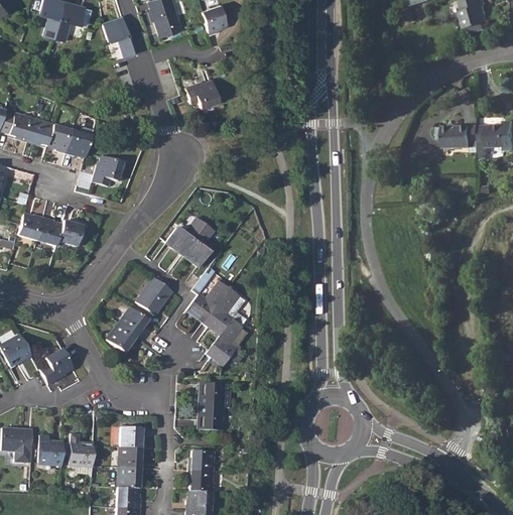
[(0,0),(0,14),(15,3),(12,0),(0,0)]
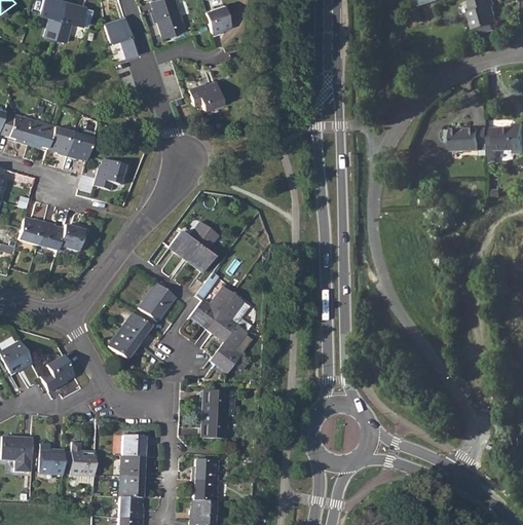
[(44,0),(41,12),(50,15),(45,34),(57,38),(67,2),(63,1),(63,0),(44,0)]
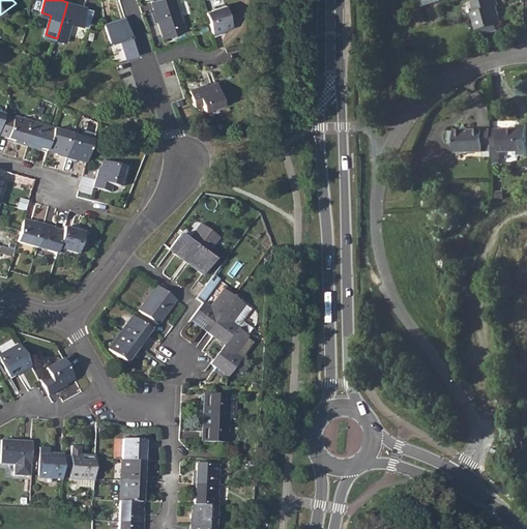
[(67,2),(57,38),(67,41),(72,22),(84,24),(88,5),(71,0),(70,3),(67,2)]
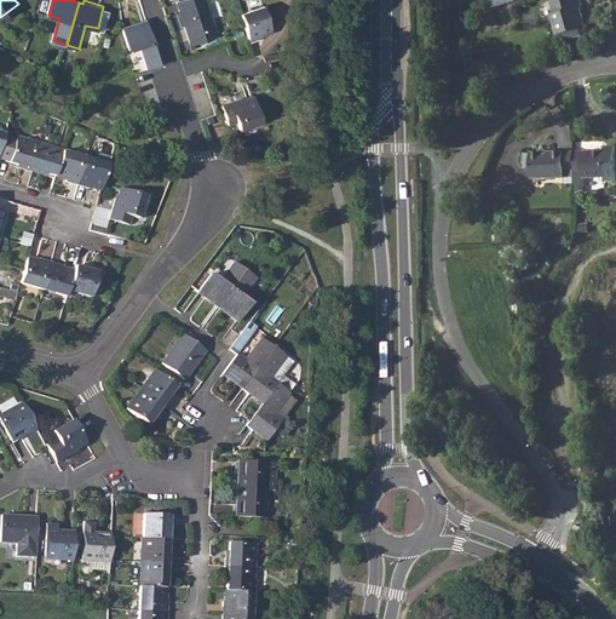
[(179,0),(183,9),(184,9),(189,22),(188,23),(195,43),(220,34),(207,0),(179,0)]
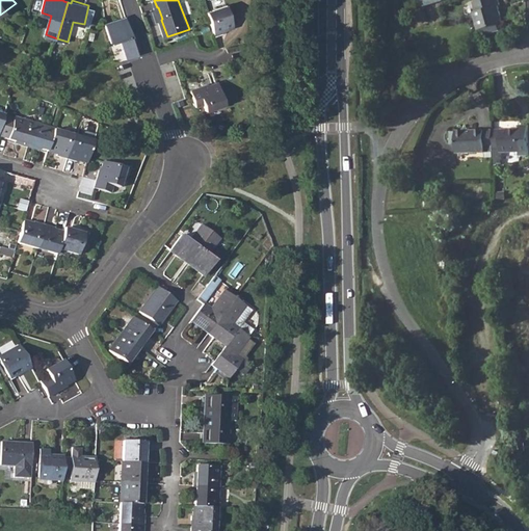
[(479,17),(476,18),(480,29),(484,27),(490,26),(491,32),(500,29),(498,24),(504,22),(499,4),(502,3),(500,0),(478,0),(475,1),(477,9),(479,17)]
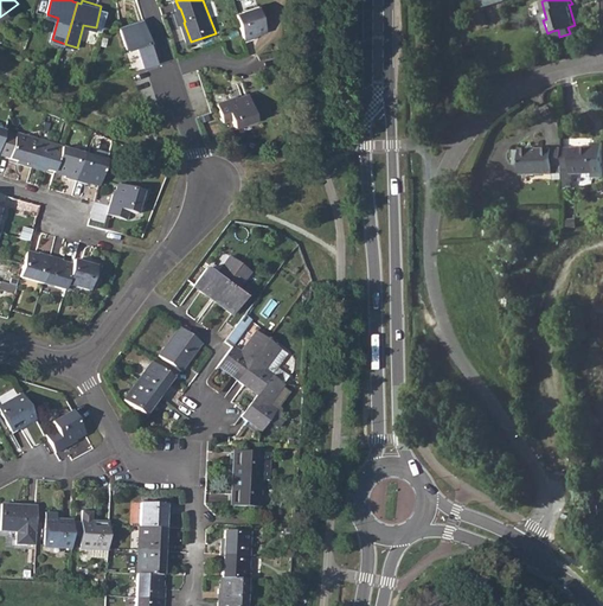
[(261,5),(238,12),(247,38),(258,34),(258,32),(269,29),(261,5)]
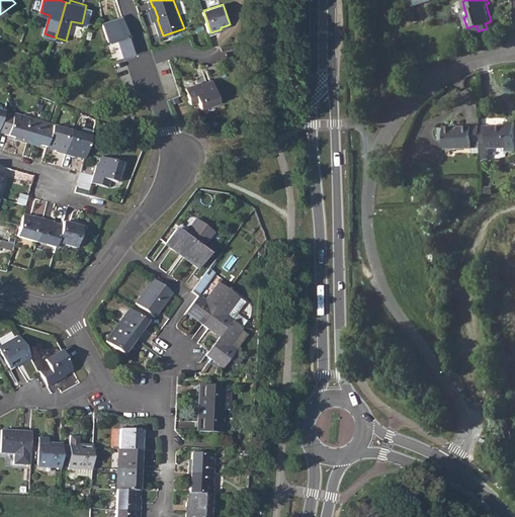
[(137,52),(124,14),(103,21),(110,40),(120,37),(126,55),(136,52),(137,52)]
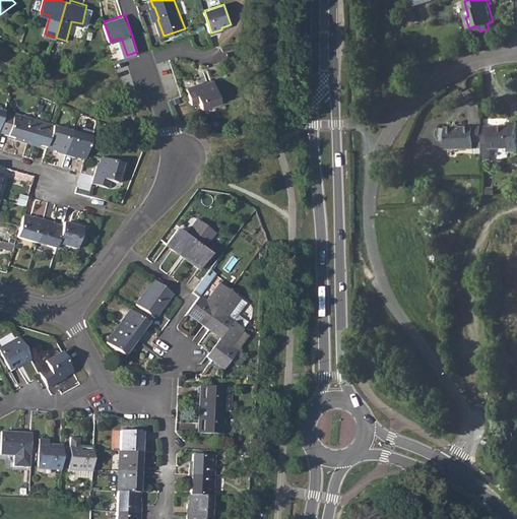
[(205,81),(188,87),(193,103),(200,100),(203,106),(221,100),(215,79),(206,82),(205,81)]
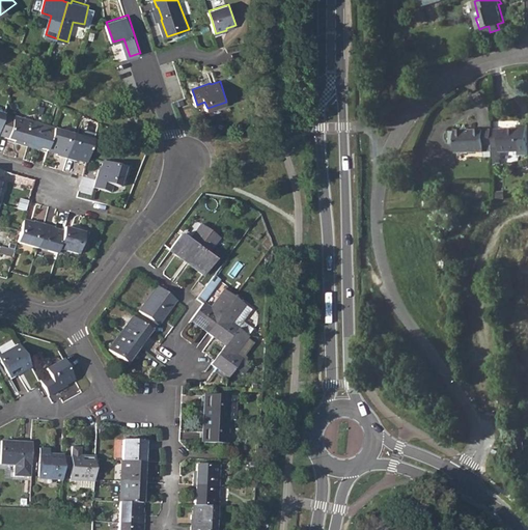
[(19,143),(29,146),(36,122),(16,116),(9,138),(20,140),(19,143)]
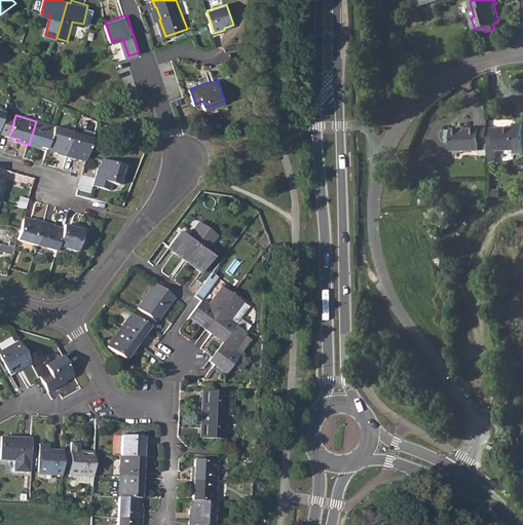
[(36,121),(29,145),(39,148),(40,145),(49,148),(55,126),(36,121)]
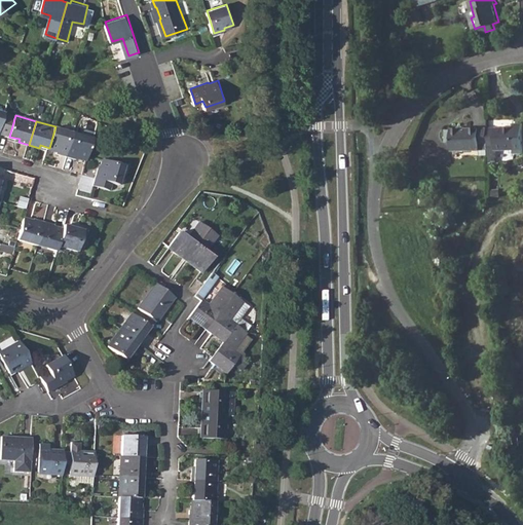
[(519,124),(489,125),(490,142),(490,154),(490,158),(497,158),(497,148),(519,147),(519,151),(522,150),(522,121),(519,121),(519,124)]
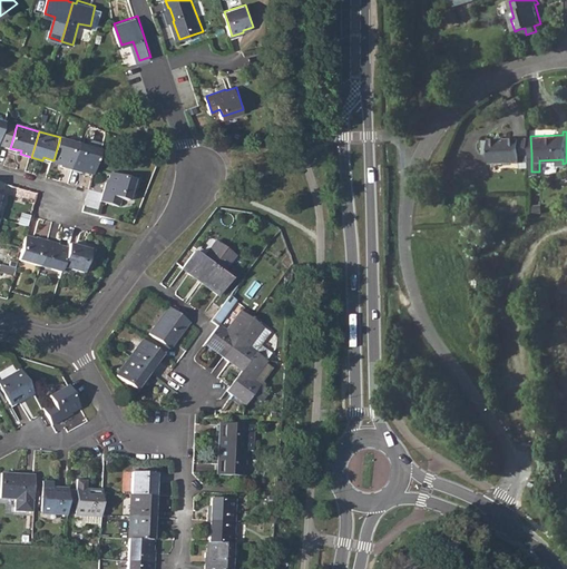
[(522,154),(522,136),(485,138),(485,154),(491,153),(492,164),(524,162),(522,154)]
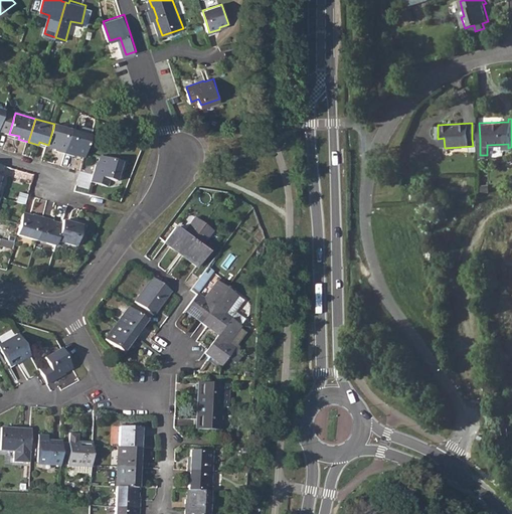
[(54,124),(48,145),(57,147),(56,150),(67,153),(73,130),(54,124)]
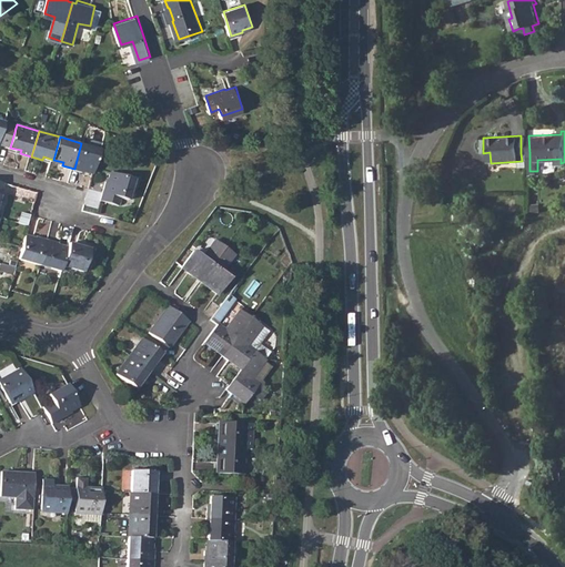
[(81,143),(74,169),(86,172),(86,169),(96,172),(104,142),(93,139),(92,145),(81,143)]
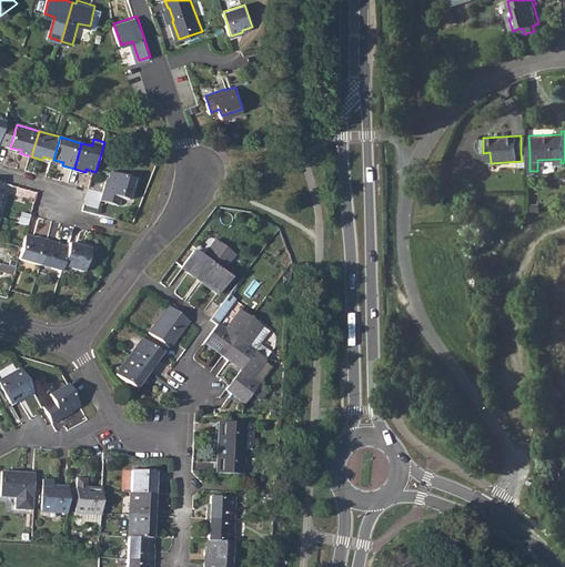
[(109,180),(102,200),(121,204),(123,198),(131,199),(137,178),(113,170),(110,180),(109,180)]
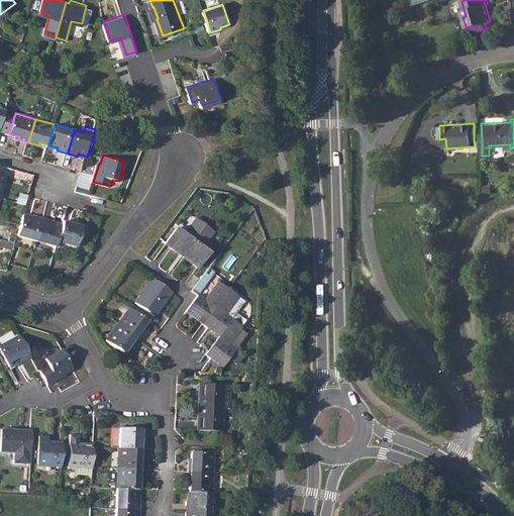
[(21,224),(18,235),(37,241),(44,217),(34,214),(33,216),(24,213),(21,224)]
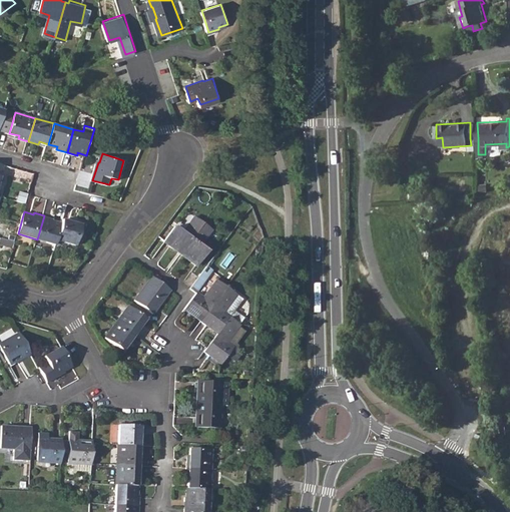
[(44,215),(37,239),(56,244),(58,239),(63,222),(53,220),(54,218),(44,215)]
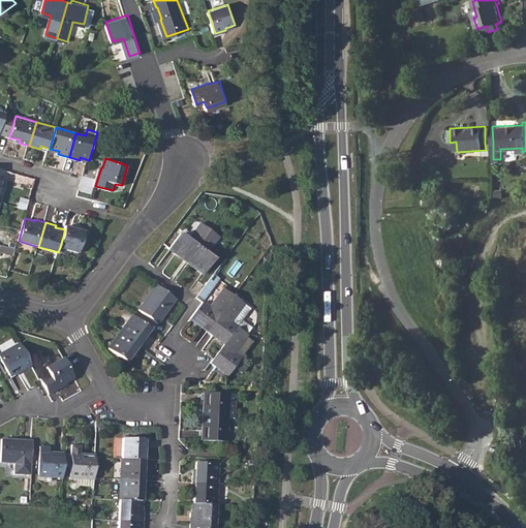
[(171,248),(188,261),(212,229),(202,222),(189,239),(182,234),(171,248)]
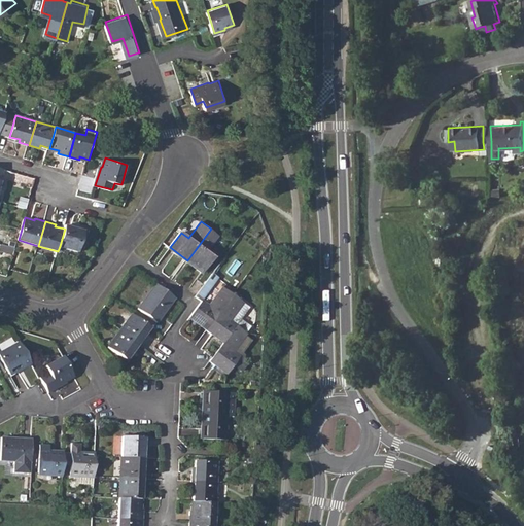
[(65,229),(60,246),(79,252),(86,228),(76,224),(75,226),(66,224),(65,229)]
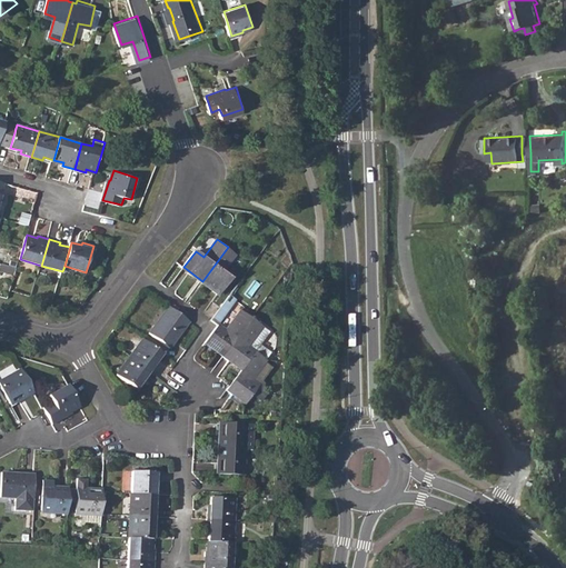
[(228,247),(202,281),(220,295),(232,278),(224,271),(237,253),(228,247)]
